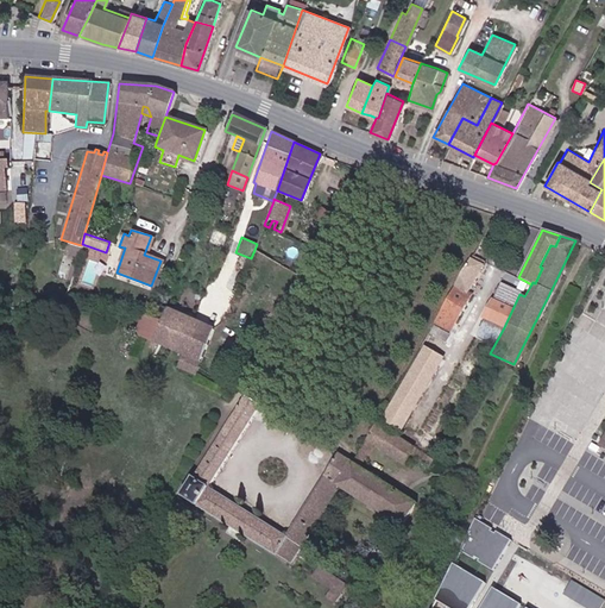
[(275,262),(254,250),(251,258),(249,264),(268,275),(275,262)]
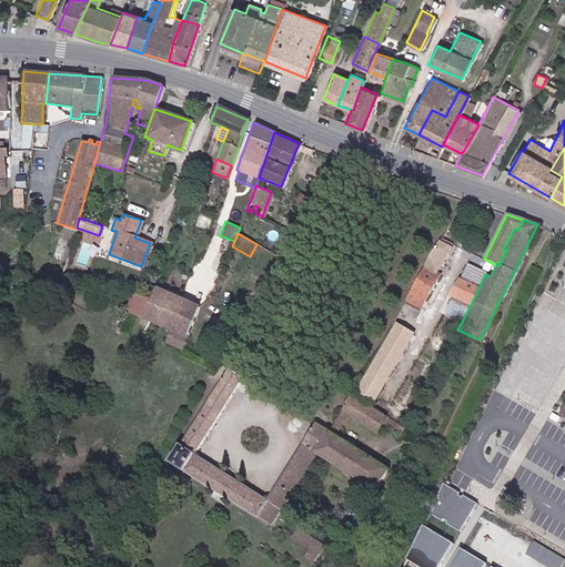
[(64,239),(57,236),(52,250),(60,252),(64,239)]
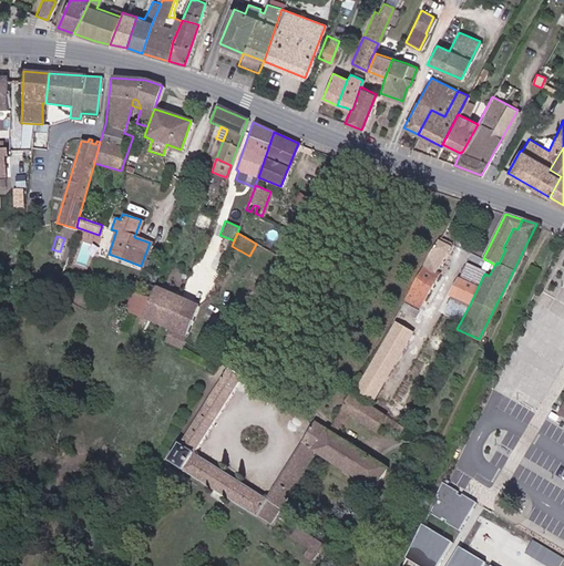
[(448,246),(437,239),(408,291),(422,299),(437,274),(434,271),(448,246)]
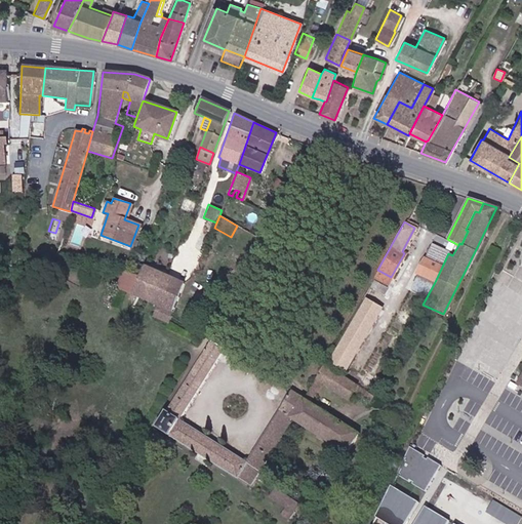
[(55,233),(48,231),(46,237),(53,240),(55,233)]
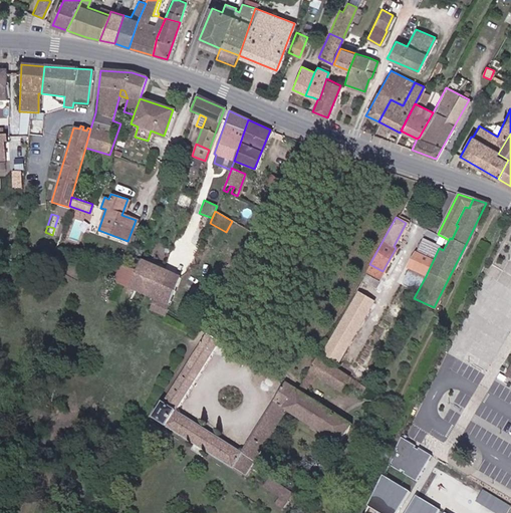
[(55,246),(52,256),(64,260),(67,250),(55,246)]
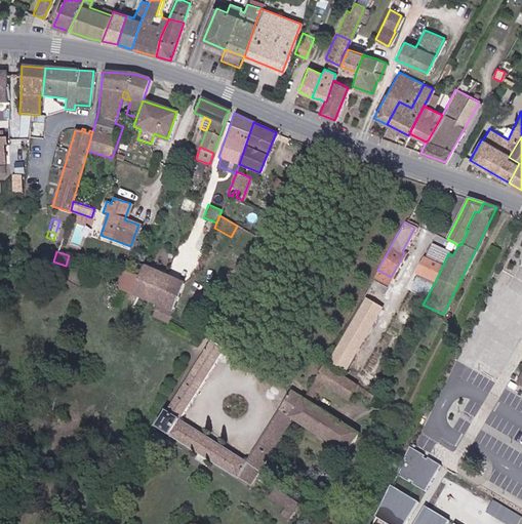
[(435,282),(442,267),(424,257),(414,273),(435,282)]
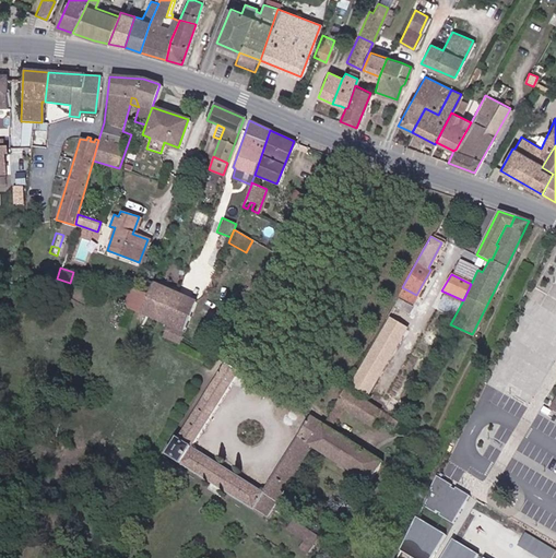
[(150,295),(154,283),(146,280),(141,292),(150,295)]
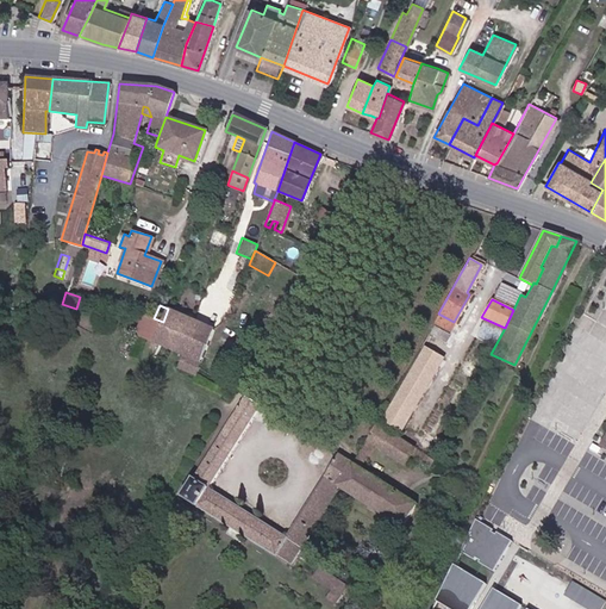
[(168,309),(163,322),(154,342),(182,354),(199,361),(213,329),(168,309)]
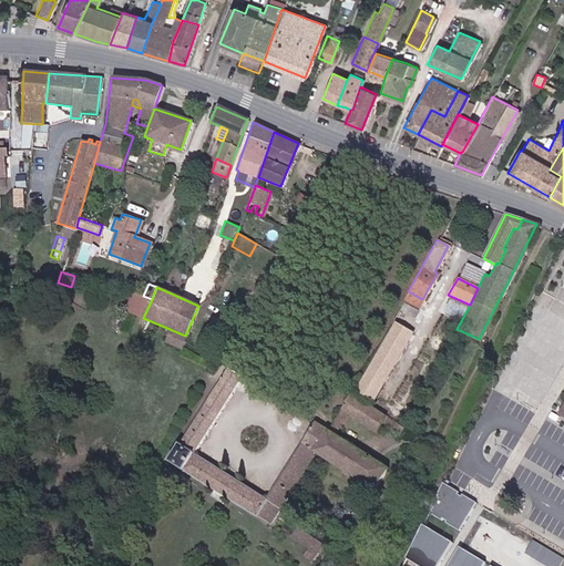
[(422,299),(408,291),(403,299),(418,307),(422,299)]
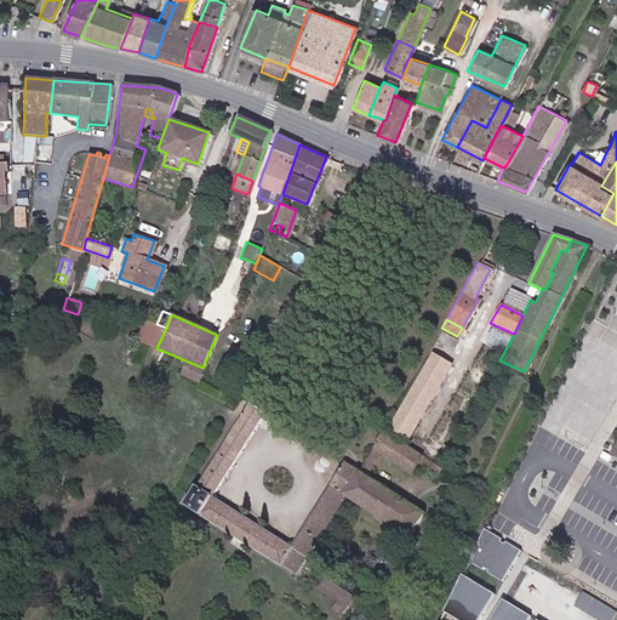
[(156,324),(146,322),(138,340),(156,348),(166,328),(156,324)]
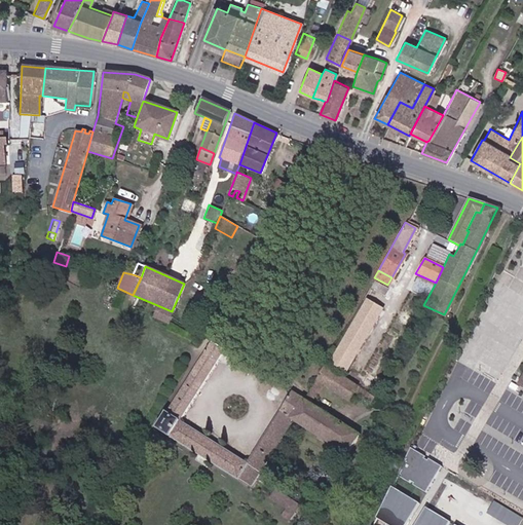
[(345,371),(381,308),(366,300),(331,363),(345,371)]
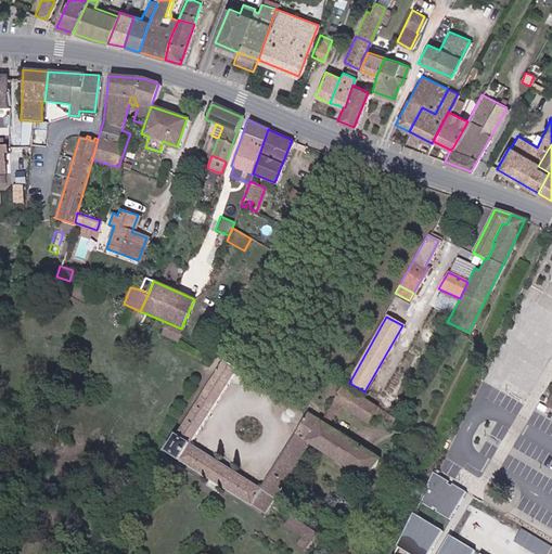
[(181,329),(166,322),(161,333),(176,339),(181,329)]
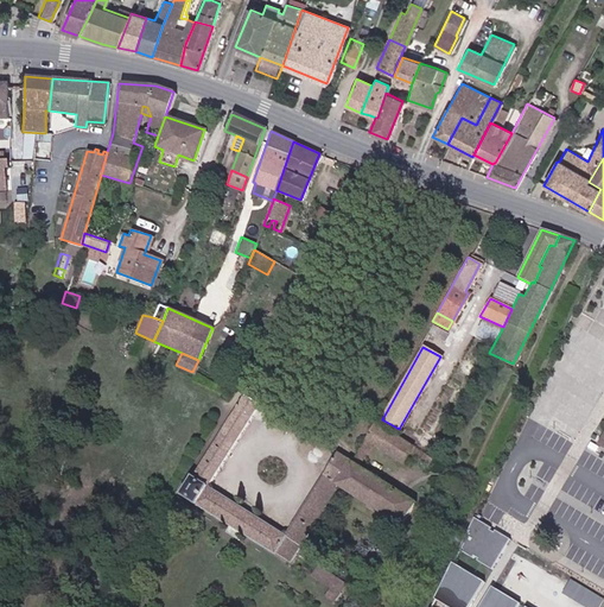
[(335,485),(349,462),(335,454),(286,533),(281,535),(209,488),(208,484),(258,405),(242,394),(180,494),(287,562),(335,485)]
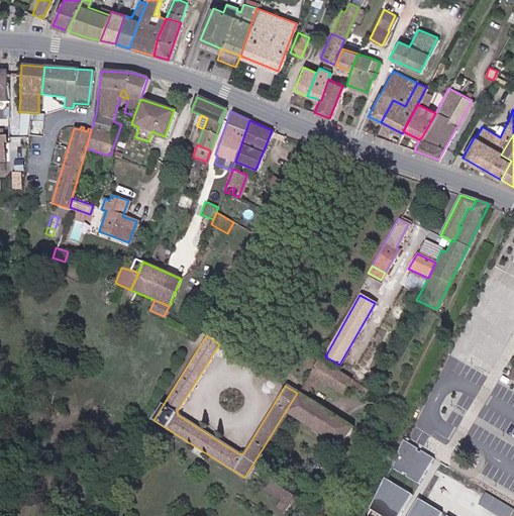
[(349,378),(319,357),(310,372),(315,376),(341,392),(346,384),(349,378)]
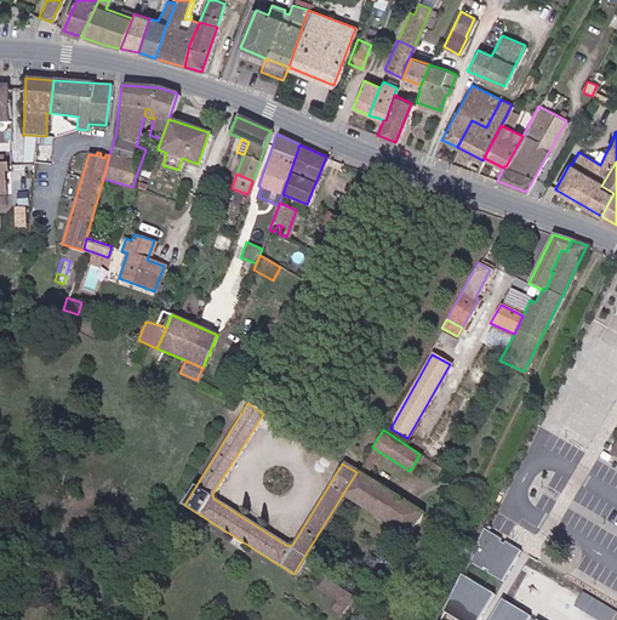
[(378,451),(372,447),(356,472),(364,477),(378,451)]
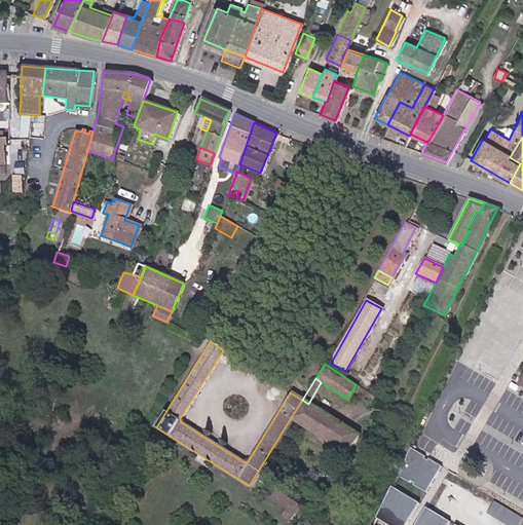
[(366,390),(356,384),(352,390),(362,397),(366,390)]
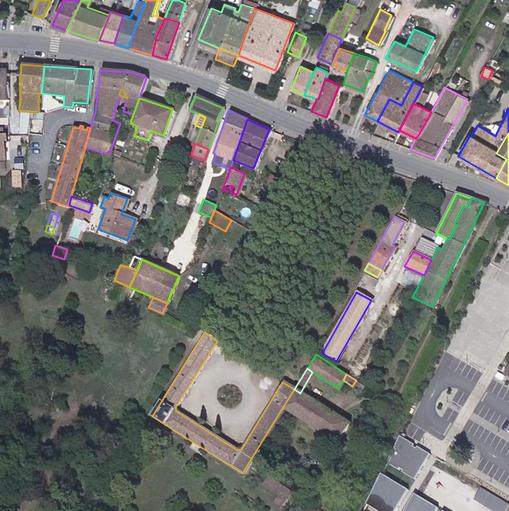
[(359,391),(363,385),(356,380),(352,386),(353,387),(359,391)]
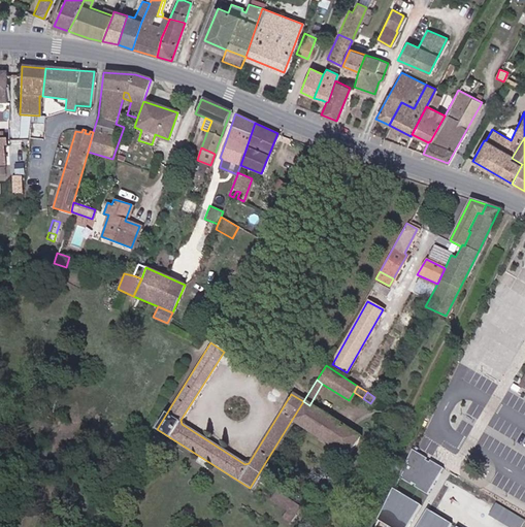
[(309,405),(303,401),(291,421),(346,456),(358,436),(309,405)]
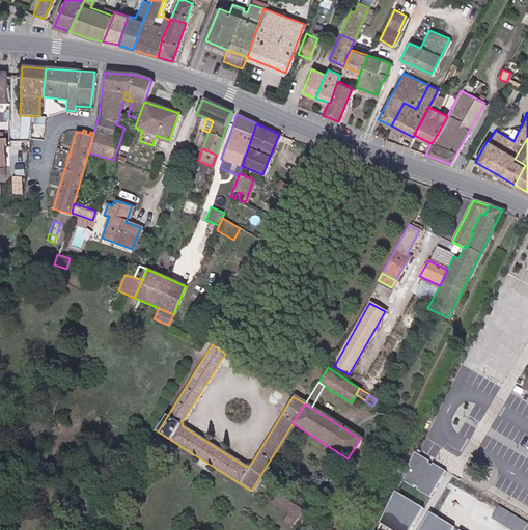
[(411,451),(397,478),(427,495),(442,470),(411,451)]
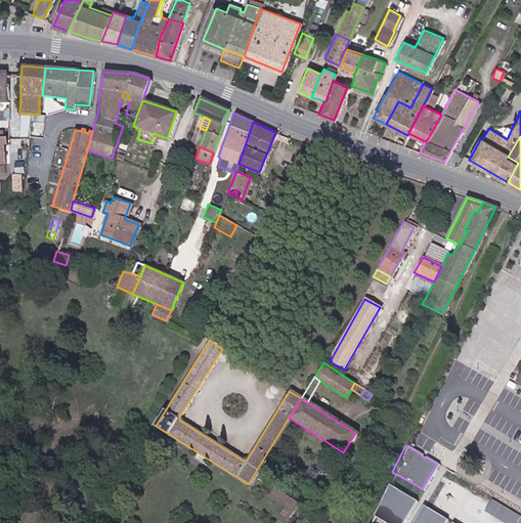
[(399,522),(414,499),(387,483),(372,514),(382,520),(380,522),(452,522),(449,521),(448,522),(440,522),(444,518),(420,504),(407,522),(399,522)]
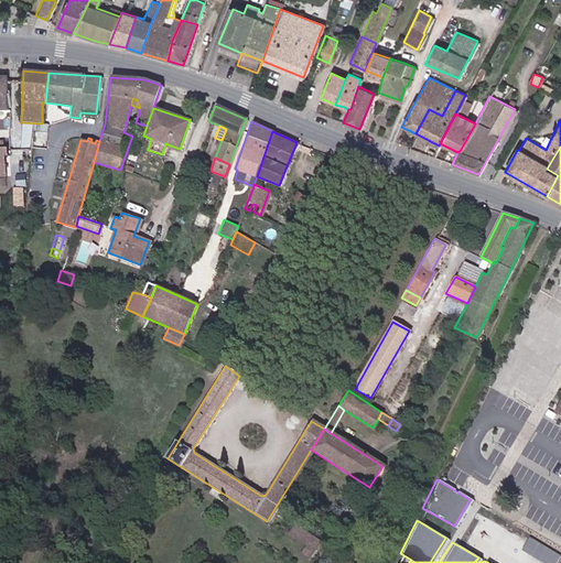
[(322,541),(297,523),(290,532),(306,544),(300,553),(309,560),(322,541)]
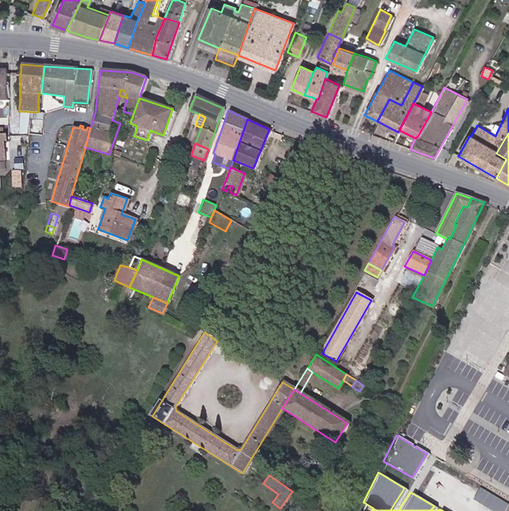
[(501,510),(506,504),(478,487),(471,498),(492,510),(501,510)]
